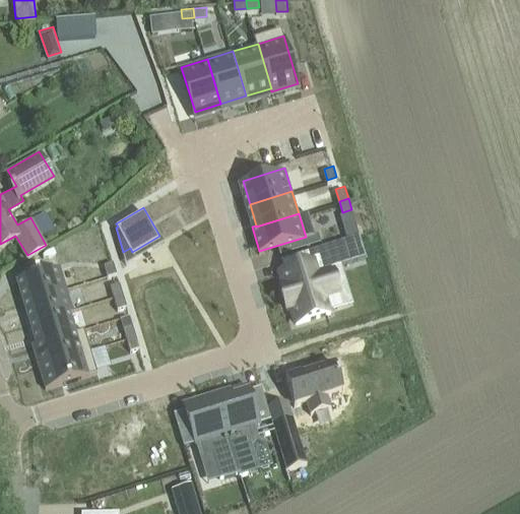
[(346,237),(360,233),(355,222),(343,227),(346,237)]
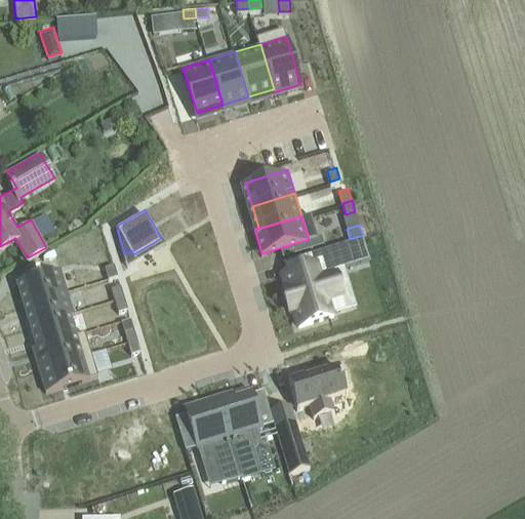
[(362,235),(323,247),(329,269),(369,256),(362,235)]
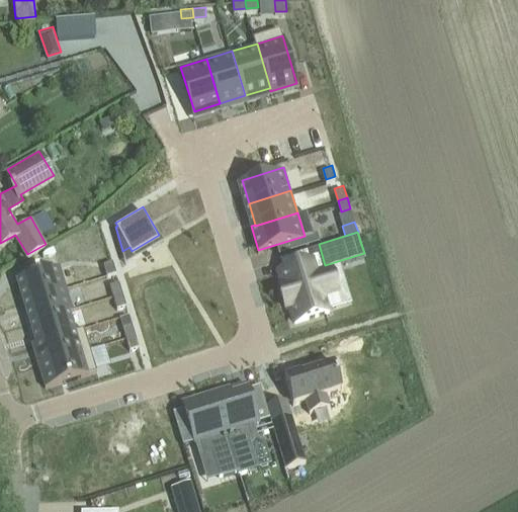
[(314,258),(278,269),(283,284),(279,285),(285,305),(289,304),(294,319),(329,309),(324,293),(328,291),(322,272),(318,273),(314,258)]
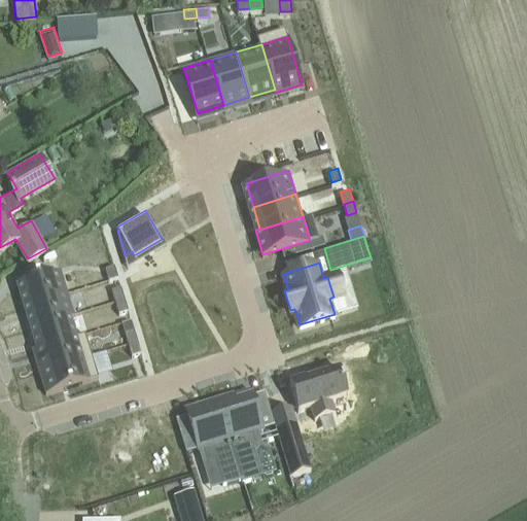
[(114,264),(105,266),(109,278),(118,275),(114,264)]
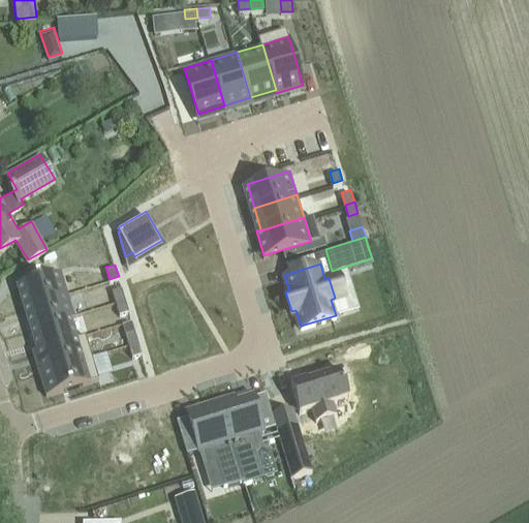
[(60,270),(17,283),(24,305),(67,291),(60,270)]
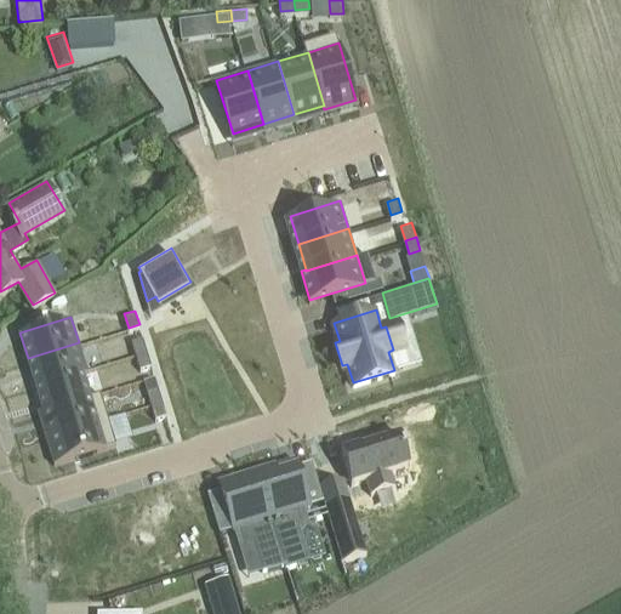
[(143,335),(132,339),(136,353),(147,350),(143,335)]
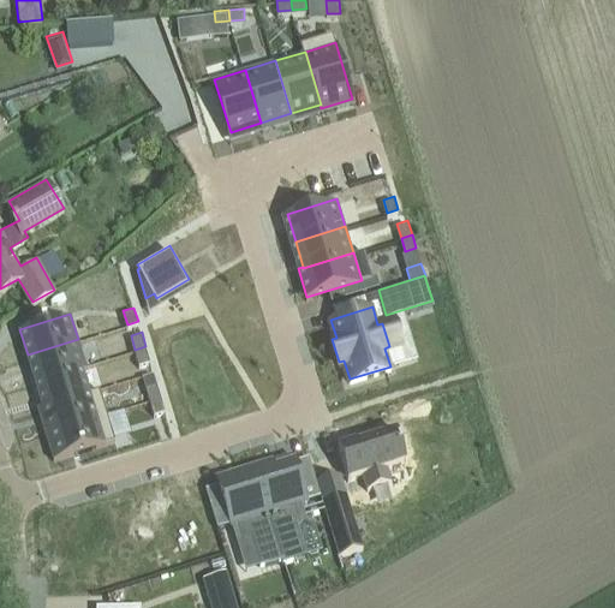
[(78,339),(28,355),(35,380),(81,365),(82,367),(87,365),(78,339)]
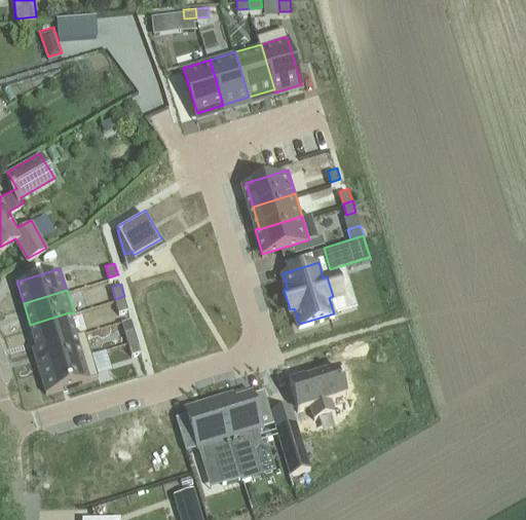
[(124,296),(115,299),(119,310),(128,307),(124,296)]
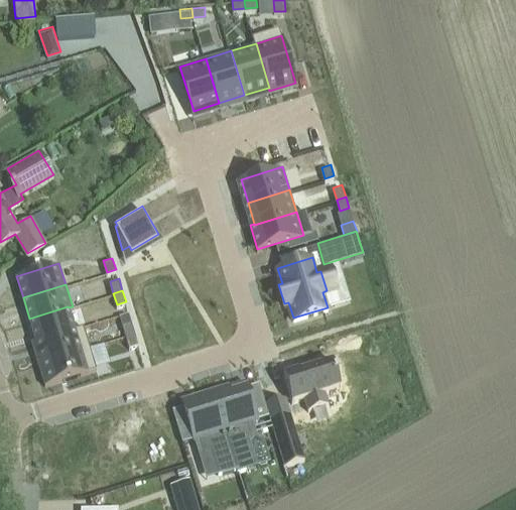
[(68,306),(29,319),(35,339),(36,340),(75,328),(69,307),(68,306)]
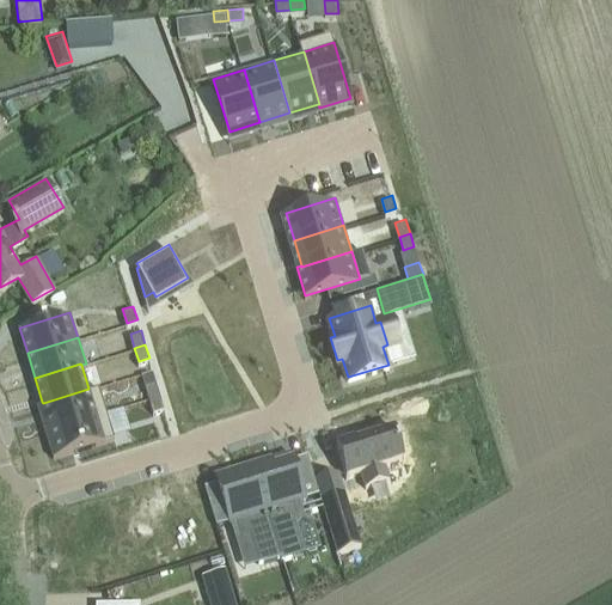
[(155,380),(145,383),(150,397),(160,393),(155,380)]
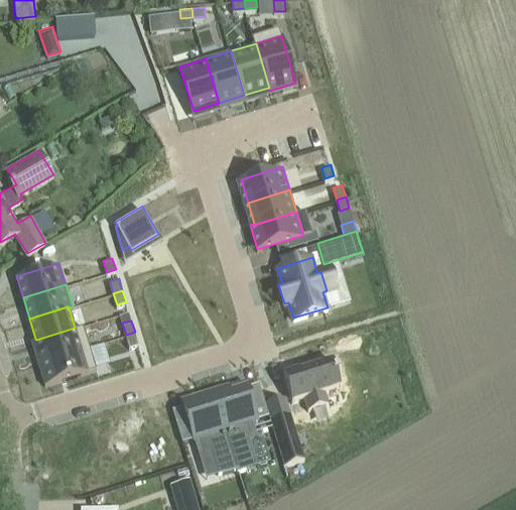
[(35,339),(31,340),(38,361),(81,349),(75,328),(36,340),(35,339)]
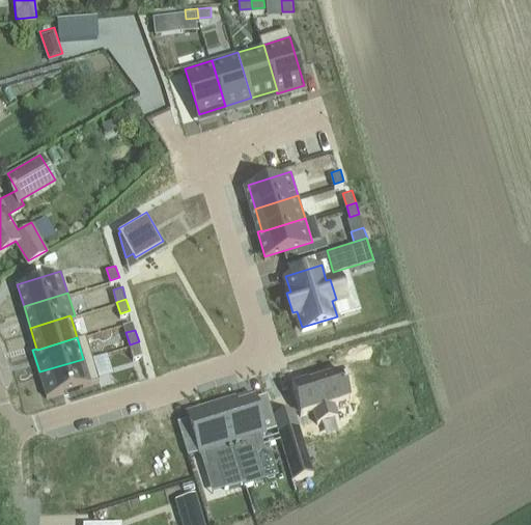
[(139,341),(130,344),(133,356),(143,354),(139,341)]
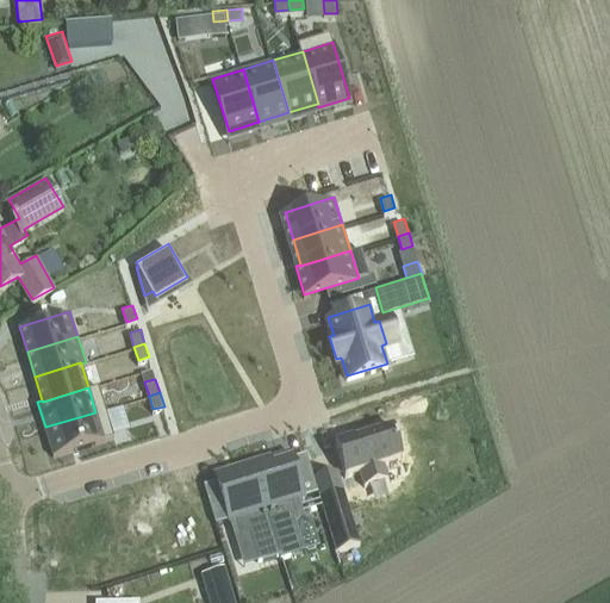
[(95,412),(45,427),(54,453),(104,437),(95,412)]
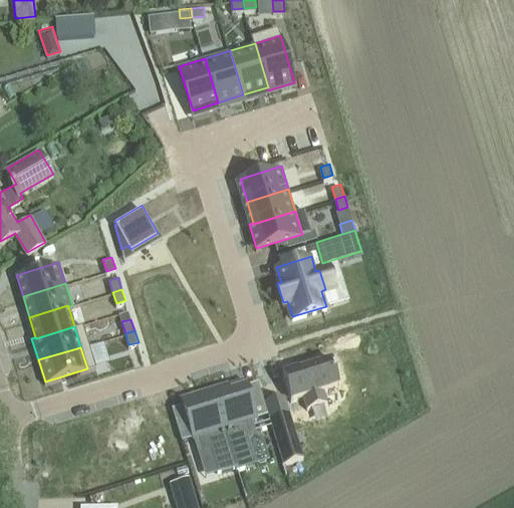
[(298,364),(282,369),(291,398),(303,395),(307,406),(327,400),(323,389),(339,384),(331,357),(299,367),(298,364)]
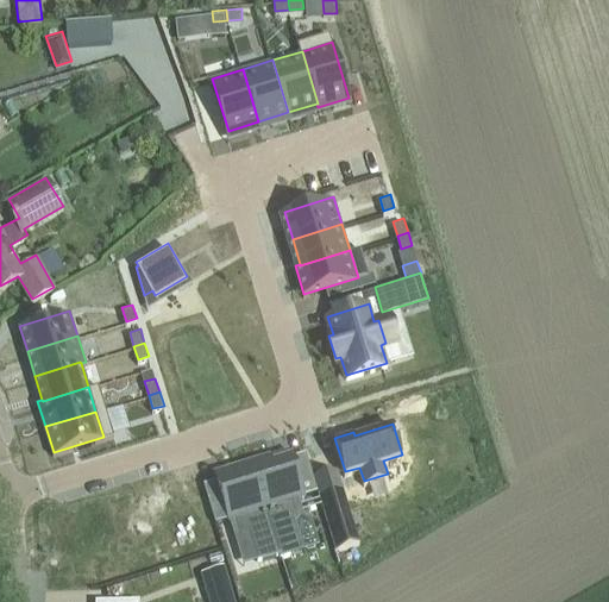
[(271,453),(252,458),(281,550),(280,550),(281,553),(303,546),(295,518),(305,514),(299,495),(318,489),(312,469),(312,468),(311,469),(306,470),(297,472),(293,453),(272,459),(271,453)]
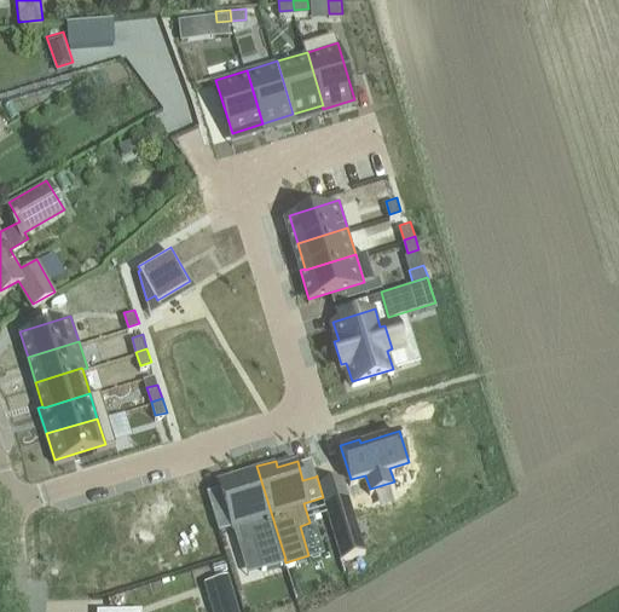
[(225,501),(212,504),(219,526),(232,523),(232,524),(235,524),(238,523),(238,524),(239,524),(244,542),(254,538),(262,566),(284,559),(285,559),(256,466),(238,472),(241,479),(220,485),(225,501)]
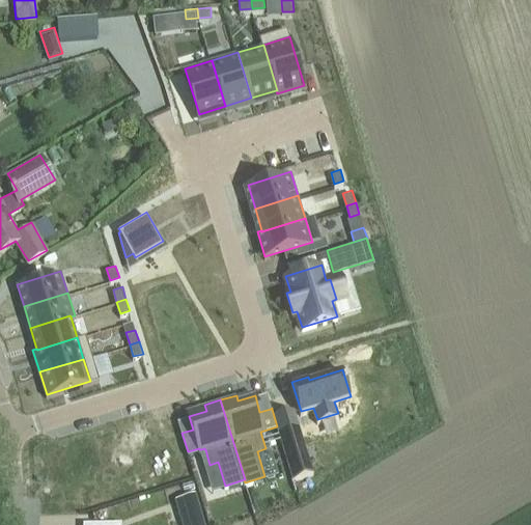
[(294,407),(274,412),(294,477),(313,471),(294,407)]
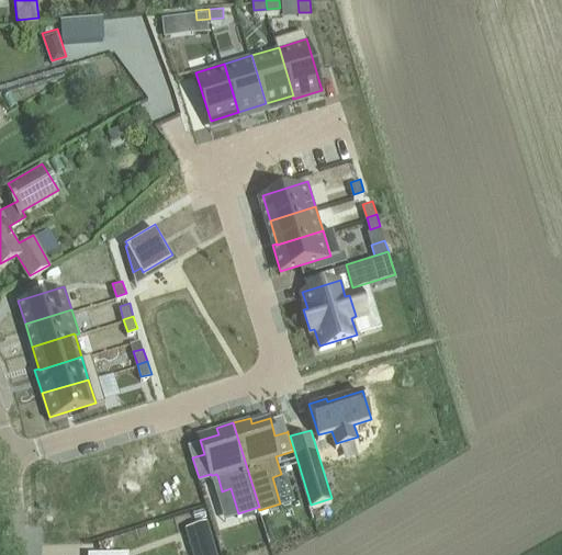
[(217,554),(206,519),(186,525),(190,541),(205,535),(211,554),(217,554)]
